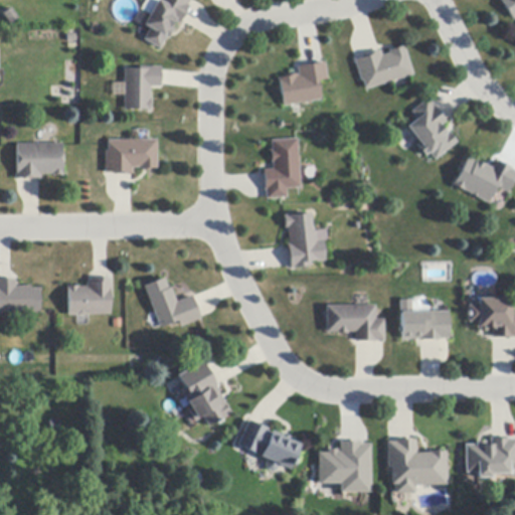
[(190,0),(187,5),(190,7),(188,10),(187,10),(181,21),(180,22),(181,22),(180,25),(173,22),(171,27),(170,29),(173,30),(168,39),(166,38),(159,50),(143,40),(149,29),(143,26),(149,15),(156,1),(157,0),(159,1),(159,0),(190,0)]
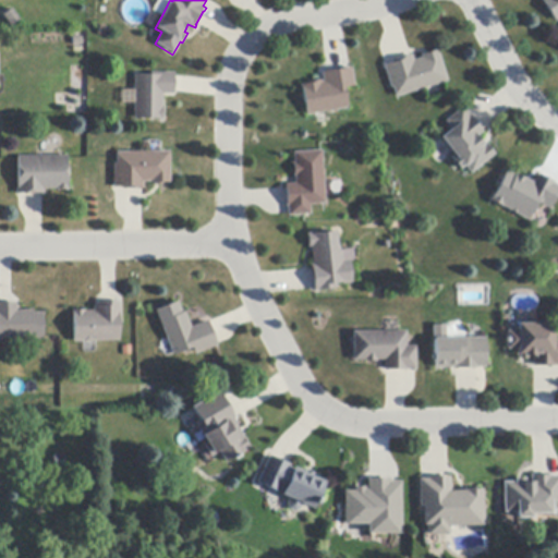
[(557,0),(557,21),(557,22),(542,0),(557,0)]
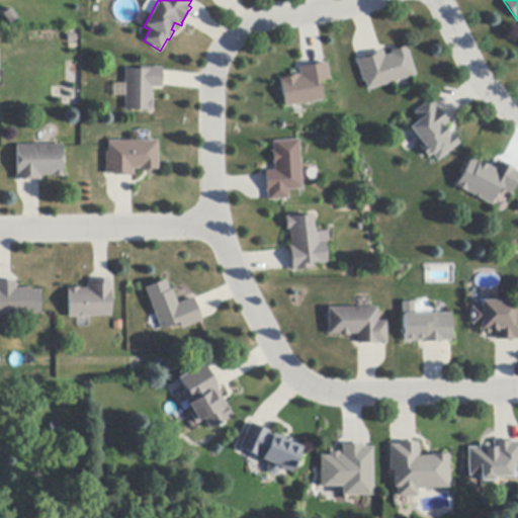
[(11,9),(18,19),(9,25),(2,15),(11,9)]
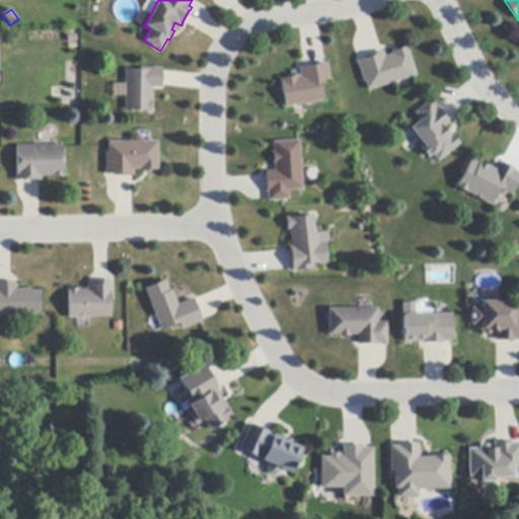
[(418,76),(412,78),(394,83),(369,91),(366,81),(364,82),(357,61),(359,61),(360,60),(360,61),(366,59),(365,58),(383,52),(385,57),(393,55),(392,52),(393,51),(394,52),(405,49),(405,48),(409,47),(418,76)]
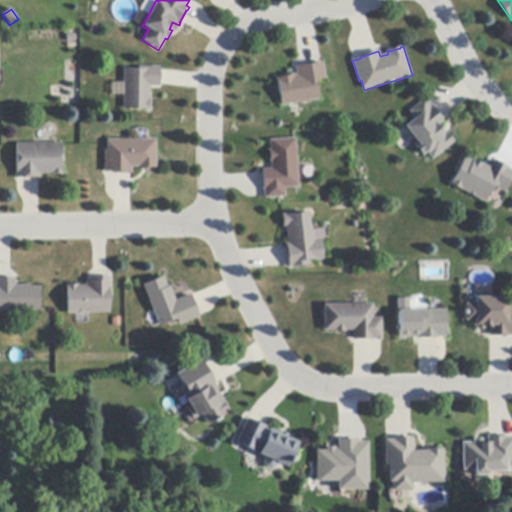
[(320,100),(298,104),(291,105),(282,107),(278,82),(276,82),(276,79),(283,77),(283,76),(295,74),(295,76),(297,76),(296,67),(299,67),(321,63),(323,63),(326,80),(316,81),(320,100)]
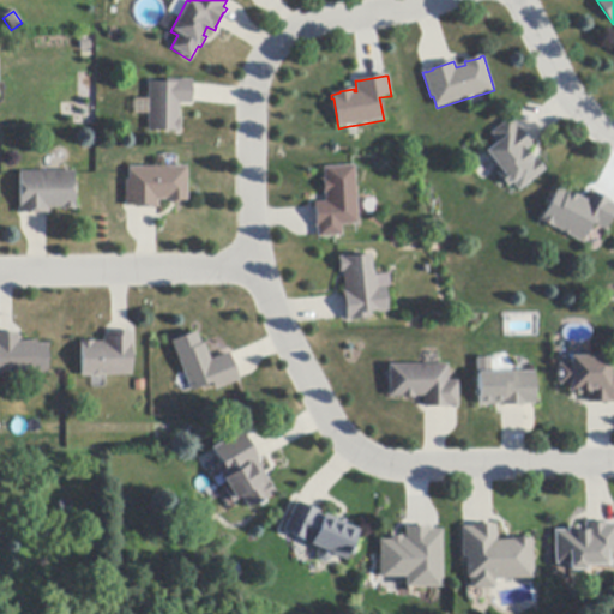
[(191,85),(191,102),(191,106),(179,106),(179,132),(176,132),(146,131),(148,83),(166,83),(166,80),(191,80),(191,85)]
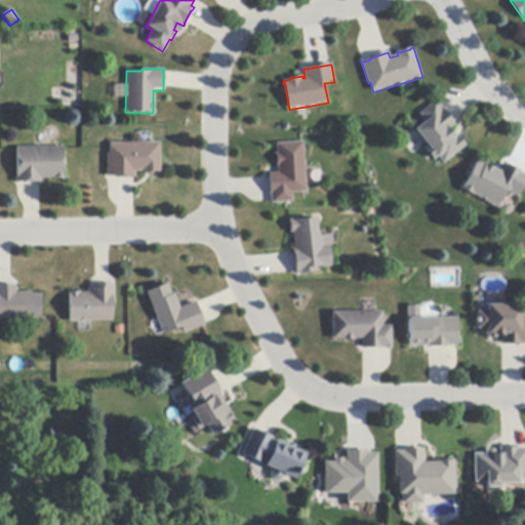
[(437,103),(442,109),(443,108),(455,124),(456,125),(450,129),(456,137),(459,135),(460,137),(460,138),(465,145),(466,144),(468,146),(444,164),(439,158),(435,160),(426,149),(428,147),(428,146),(416,131),(415,130),(426,122),(420,115),(437,102),(437,103)]
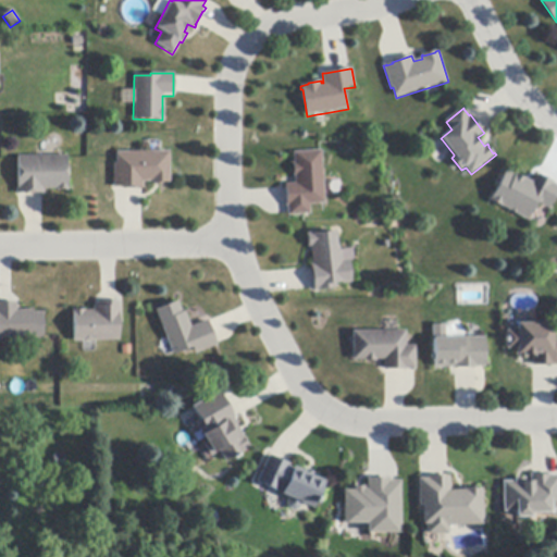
[(141,189),(123,189),(123,188),(115,188),(113,188),(113,164),(115,164),(115,152),(169,151),(170,183),(161,184),(161,185),(152,186),(152,183),(144,183),(144,189),(141,189)]
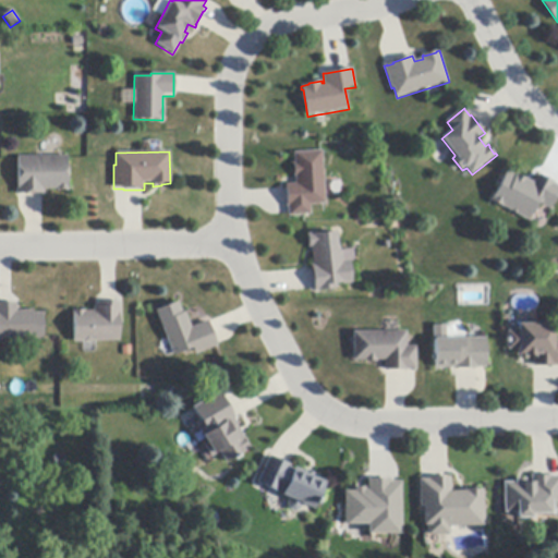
[(289,214),(289,207),(287,207),(287,204),(288,204),(287,189),(287,186),(286,186),(286,184),(296,184),(295,177),(294,177),(294,173),(294,167),(293,167),(293,164),(295,164),(294,153),(323,152),(326,205),(312,206),(312,216),(289,217),(289,214)]
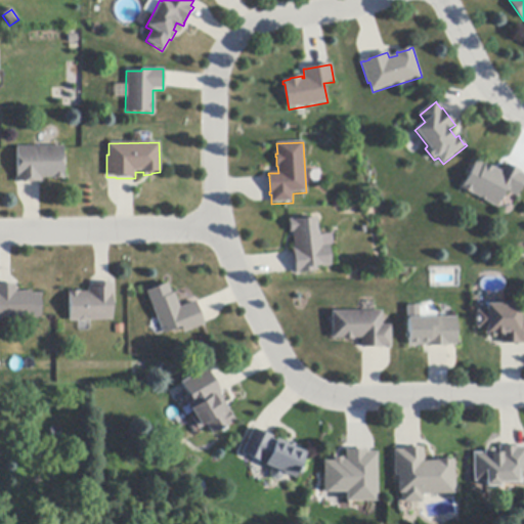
[(39,183),(18,183),(15,183),(15,177),(16,177),(15,147),(40,147),(51,146),(62,146),(62,175),(64,175),(64,179),(52,179),(52,178),(41,178),(41,183),(39,183)]
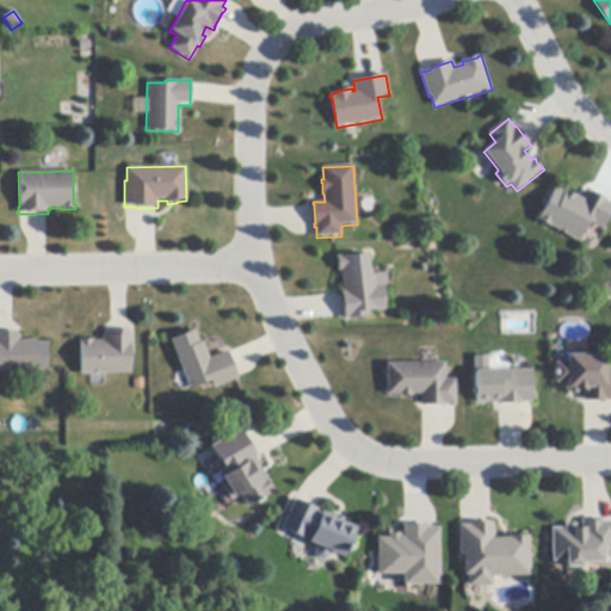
[(593,191),(593,192),(593,193),(605,199),(606,198),(609,201),(608,202),(610,203),(610,215),(605,227),(606,228),(604,232),(590,223),(579,242),(537,220),(539,217),(541,217),(555,191),(554,191),(555,189),(565,193),(566,190),(569,192),(568,193),(575,197),(575,196),(586,201),(591,191),(593,191)]
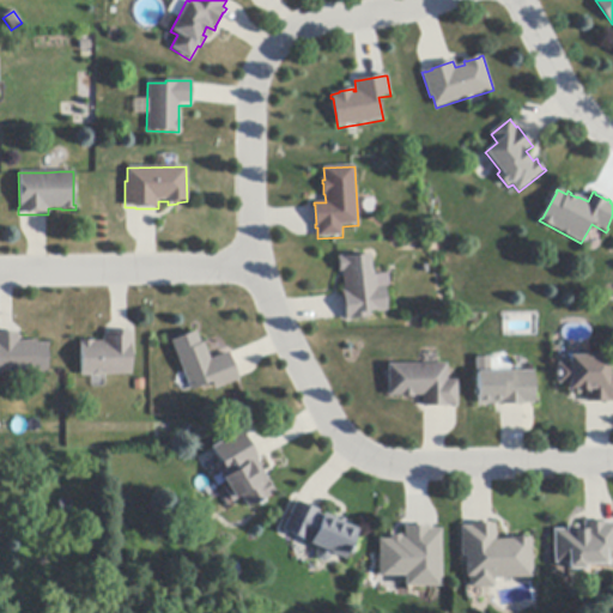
[(386,287),(388,311),(377,314),(377,311),(371,313),(371,319),(352,320),(352,321),(345,322),(345,319),(346,319),(346,317),(344,296),(344,295),(343,295),(341,292),(345,291),(343,272),(339,272),(339,268),(340,268),(339,261),(338,262),(337,259),(344,258),(344,259),(370,256),(372,269),(374,269),(374,277),(372,277),(374,279),(377,279),(377,287),(386,287)]
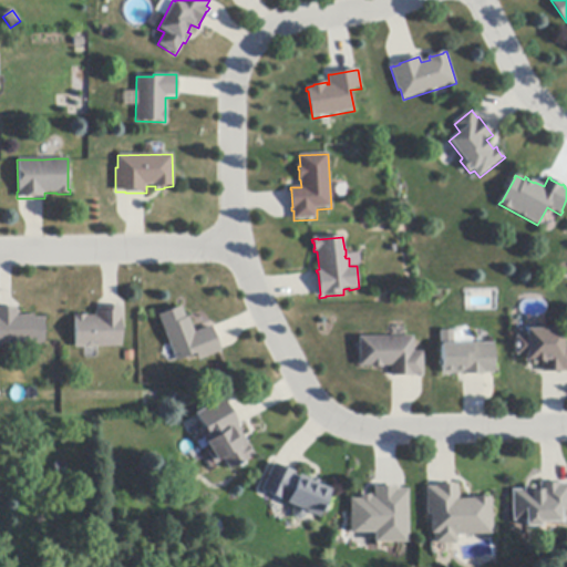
[(210,329),(219,350),(220,352),(198,361),(196,353),(176,361),(158,316),(181,307),(185,319),(188,318),(195,333),(210,327),(210,329)]
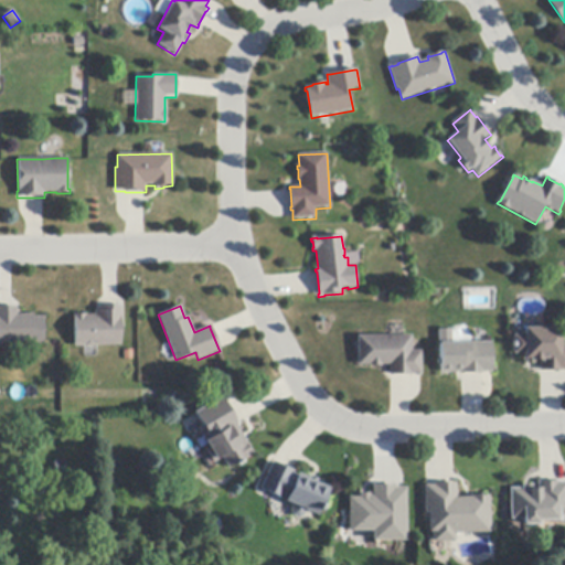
[(44,343),(0,343),(0,308),(12,308),(17,307),(17,316),(34,315),(34,317),(43,317),(44,343)]
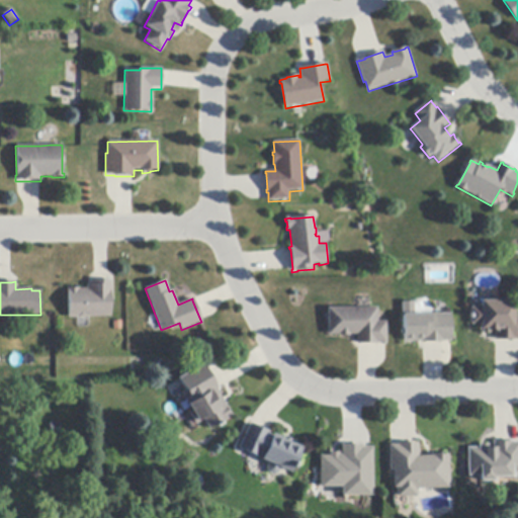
[(111,318),(87,318),(87,320),(78,320),(78,318),(69,319),(69,292),(68,292),(68,288),(79,288),(79,289),(87,289),(87,285),(90,285),(90,281),(95,281),(108,281),(112,281),(113,301),(111,301),(111,318)]
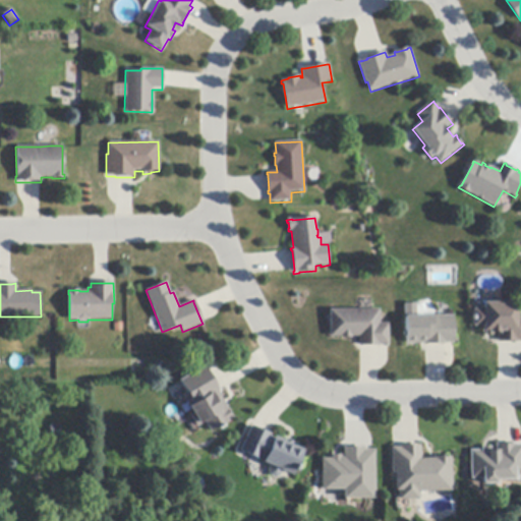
[(520,317),(520,342),(516,342),(516,343),(499,343),(497,343),(497,334),(490,334),(490,336),(481,336),(481,327),(472,327),(472,309),(482,309),(482,303),(516,302),(516,317),(520,317)]
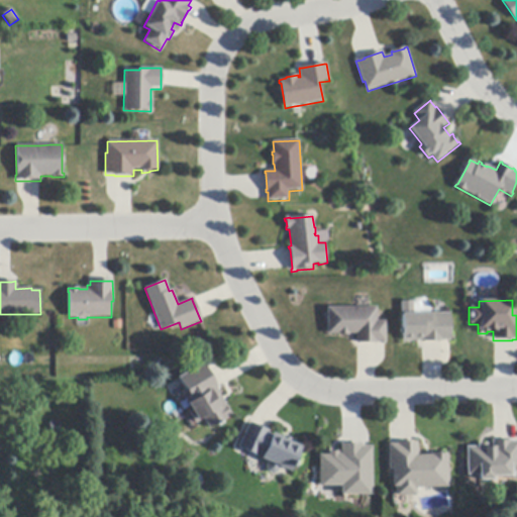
[(412,303),(412,314),(431,313),(449,313),(449,341),(448,341),(442,341),(442,342),(422,342),(420,342),(401,342),(401,315),(400,315),(400,302),(412,302),(412,303)]
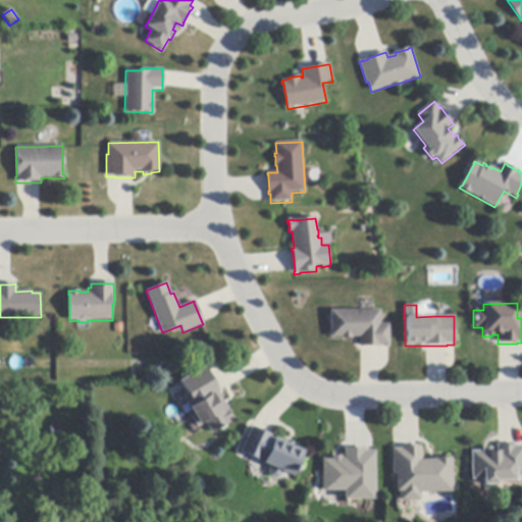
[(387,346),(380,347),(380,348),(360,348),(359,348),(359,337),(352,337),(352,338),(341,338),(341,337),(330,337),(329,311),(379,310),(379,324),(388,324),(388,346),(387,346)]
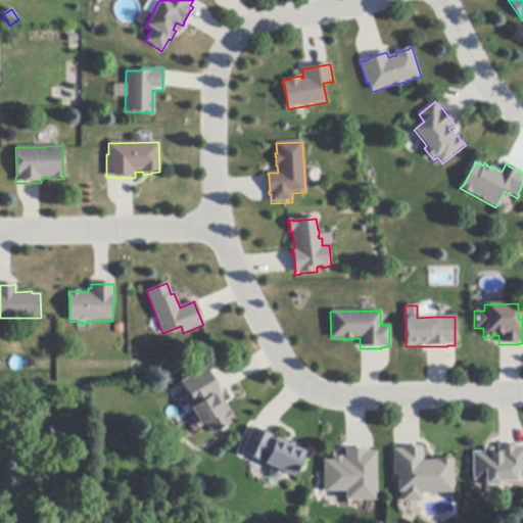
[(220,391),(221,393),(219,394),(234,421),(211,435),(205,424),(196,429),(189,417),(193,414),(183,397),(187,394),(184,390),(181,384),(180,383),(198,372),(205,368),(220,391)]
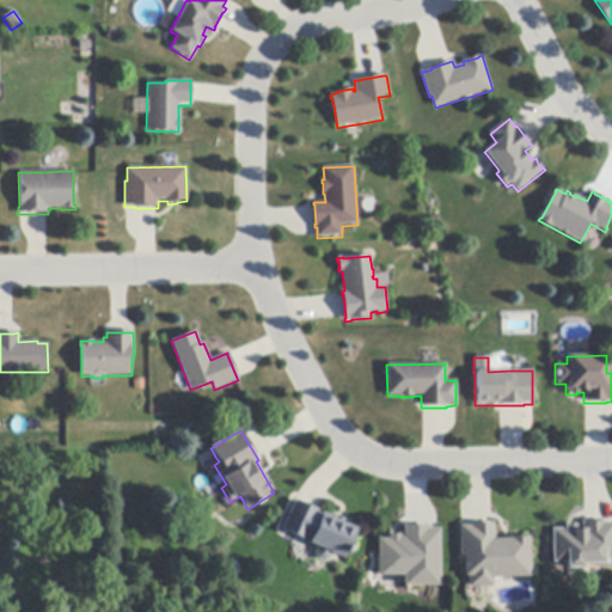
[(71,512),(57,512),(57,497),(71,497),(71,512)]
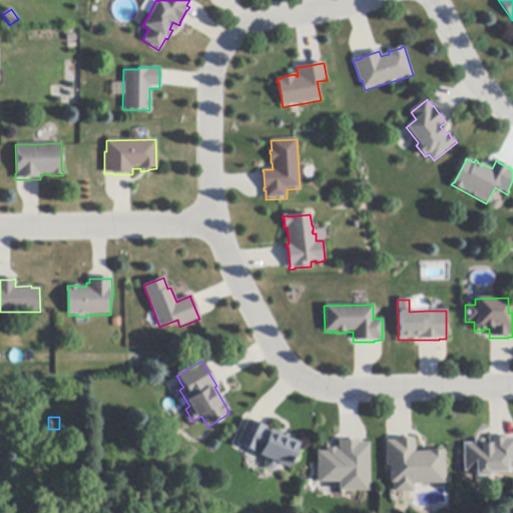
[(247,420),(265,428),(266,428),(265,430),(269,432),(269,431),(281,436),(282,433),(288,436),(287,439),(298,444),(287,469),(286,468),(277,464),(275,470),(271,471),(265,469),(263,464),(266,458),(235,445),(247,420)]
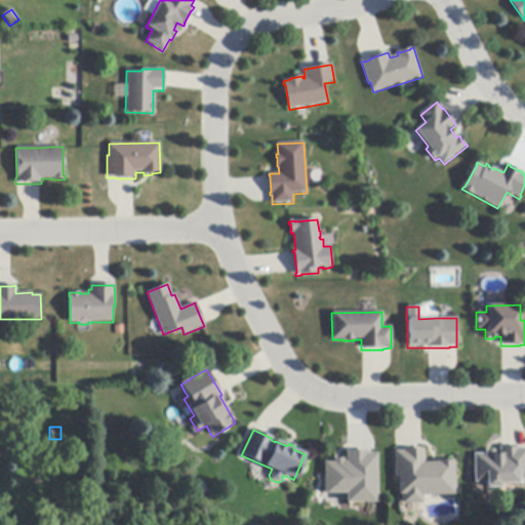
[(524,448),(524,481),(518,481),(518,484),(499,485),(499,488),(485,488),(485,483),(474,483),(473,454),(484,454),(484,451),(493,451),(493,454),(498,454),(498,448),(501,447),(501,448),(515,448),(515,447),(518,447),(518,448),(524,448)]
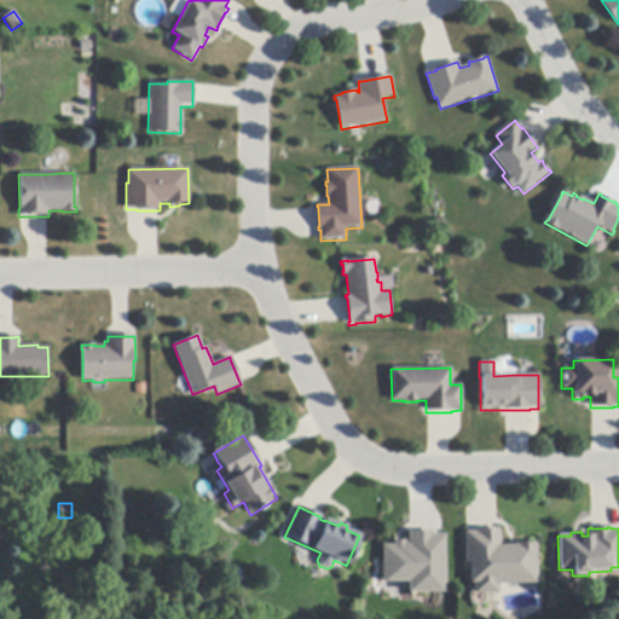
[(536,543),(536,584),(528,585),(496,585),(496,595),(495,595),(473,595),(473,584),(469,584),(469,562),(464,562),(464,532),(467,532),(474,532),(474,530),(478,530),(478,531),(496,531),(496,528),(499,528),(499,547),(514,545),(513,542),(516,542),(516,544),(532,544),(532,543),(536,543)]
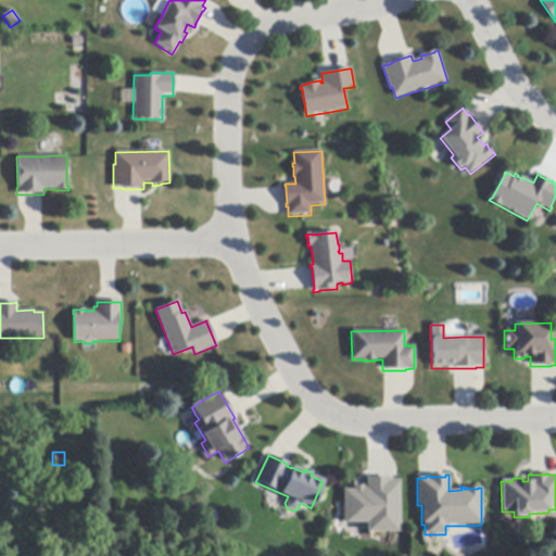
[(396,480),(399,480),(400,533),(366,533),(366,523),(343,523),(343,490),(353,490),(353,485),(363,485),(363,489),(366,489),(366,478),(368,478),(389,478),(389,480),(396,480)]
